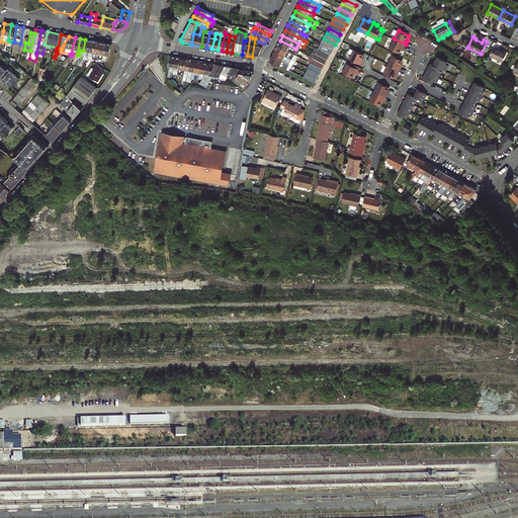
[(259,41),(255,38),(252,57),(255,57),(258,56),(263,48),(258,47),(259,41)]
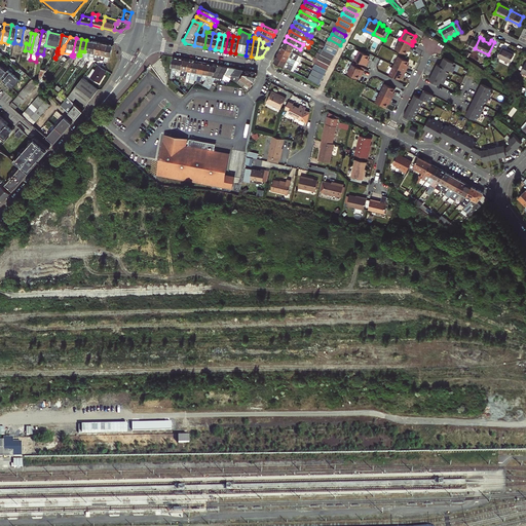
[(329,39),(326,44),(338,50),(340,45),(329,39)]
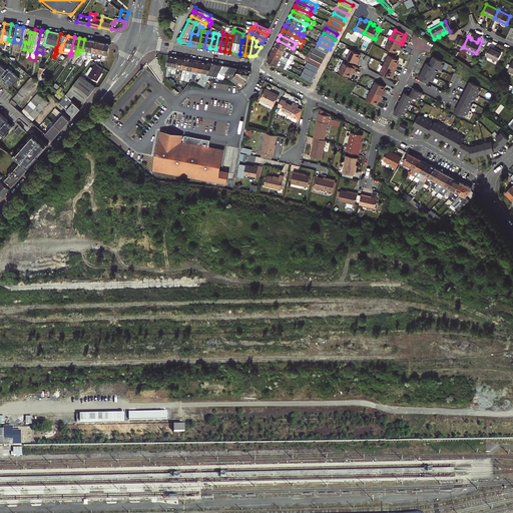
[(390,38),(386,47),(396,52),(398,48),(400,48),(402,44),(390,38)]
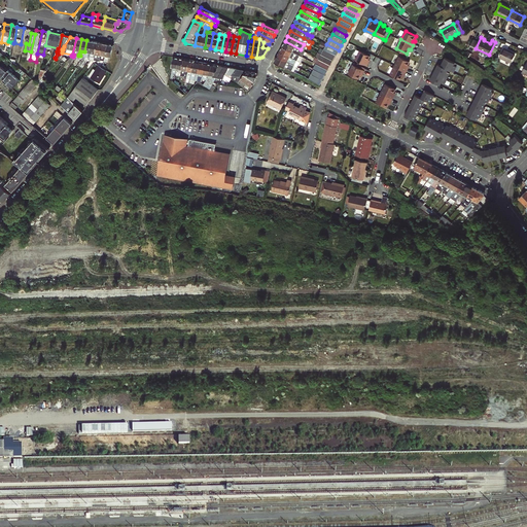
[(90,58),(90,56),(93,41),(86,40),(84,51),(83,57),(90,58)]
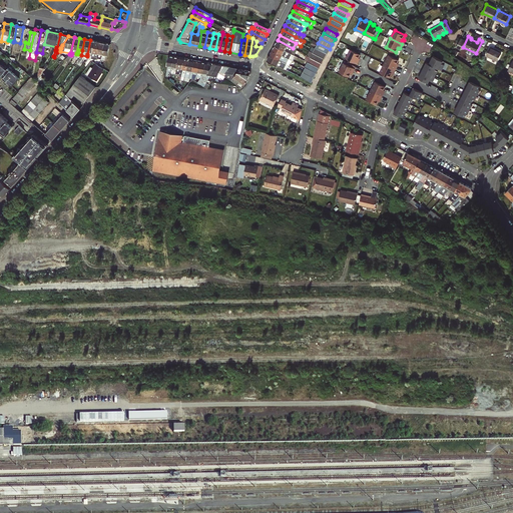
[(89,55),(92,55),(95,41),(90,40),(87,54),(89,55)]
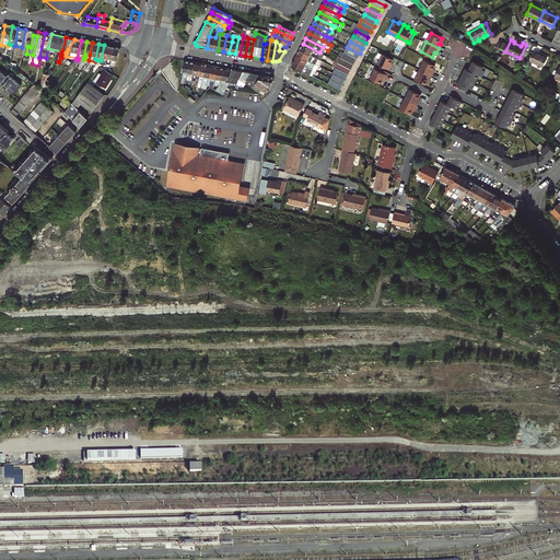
[(319,53),(303,44),(300,49),(318,59),(318,58),(322,60),(323,58),(319,56),(321,54),(319,53)]
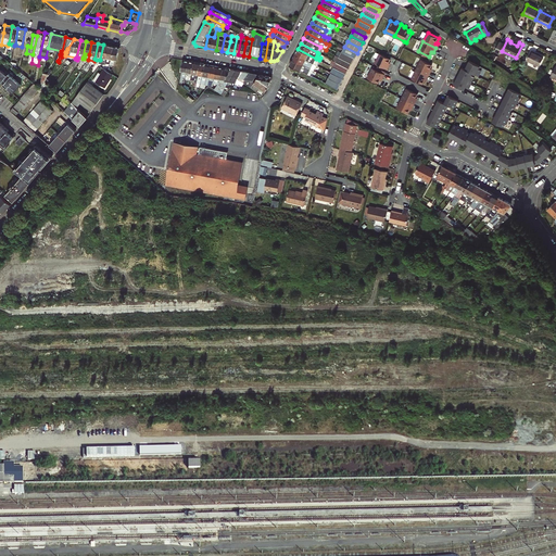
[(105,65),(105,64),(109,46),(103,45),(100,60),(99,63),(102,64),(105,65)]
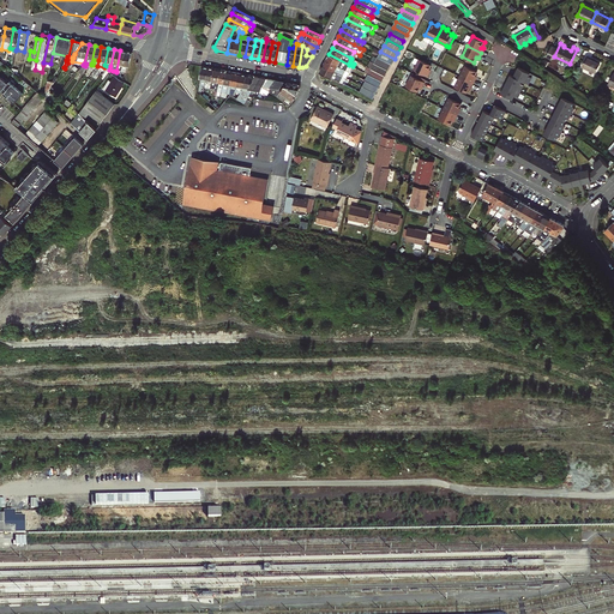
[(120,50),(116,71),(121,72),(122,70),(122,65),(124,65),(126,52),(120,50)]
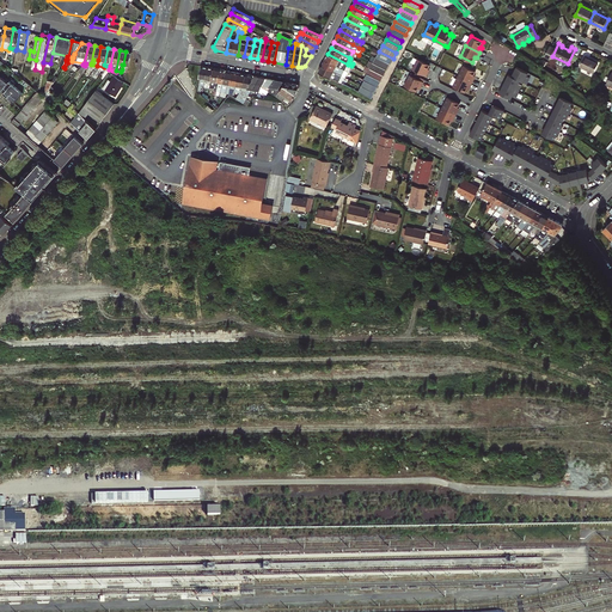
[(122,65),(122,69),(127,71),(128,65),(129,66),(130,59),(132,53),(126,51),(123,65),(122,65)]
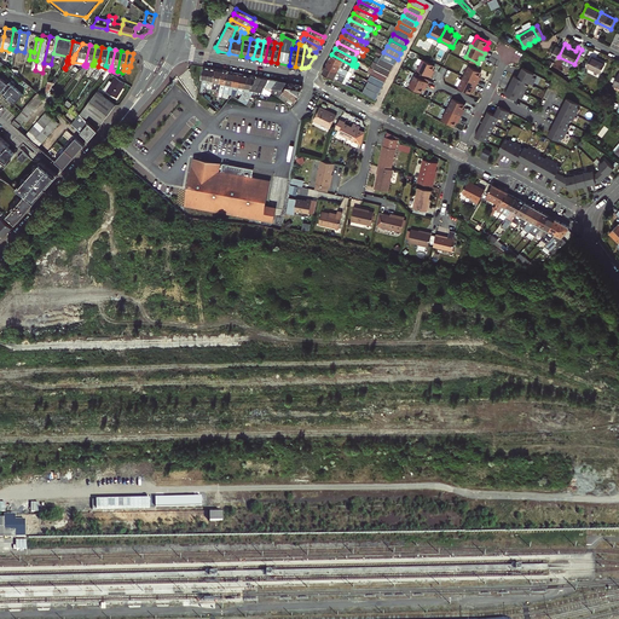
[(383,52),(381,58),(394,64),(398,59),(383,52)]
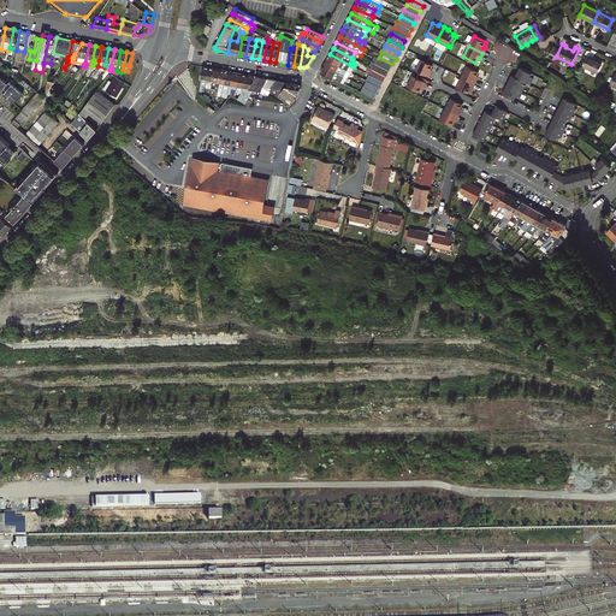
[(350,65),(330,54),(327,60),(338,66),(341,67),(347,70),(350,65)]
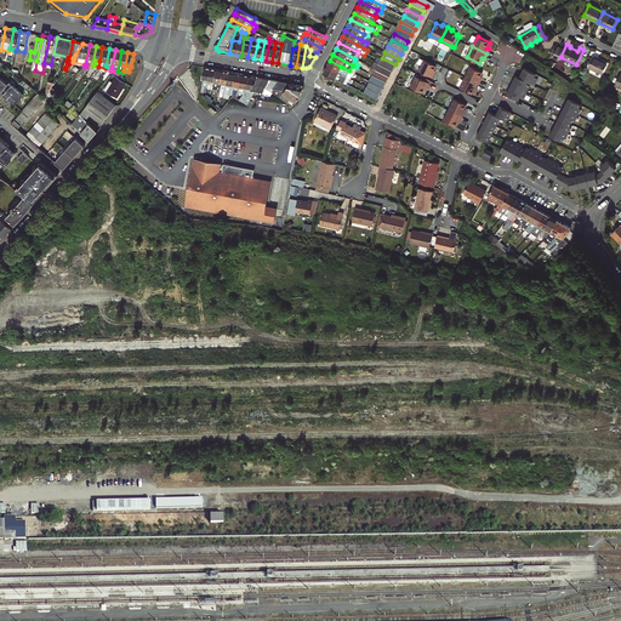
[(603,74),(608,63),(594,57),(588,67),(603,74)]
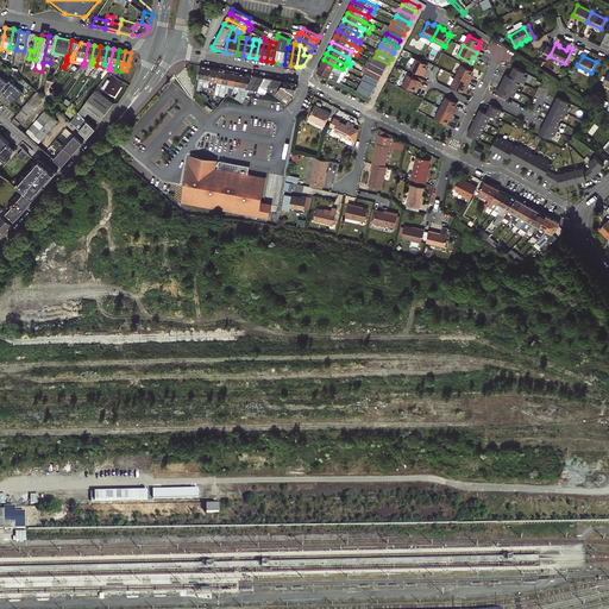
[(372,62),(385,69),(388,63),(375,57),(372,62)]
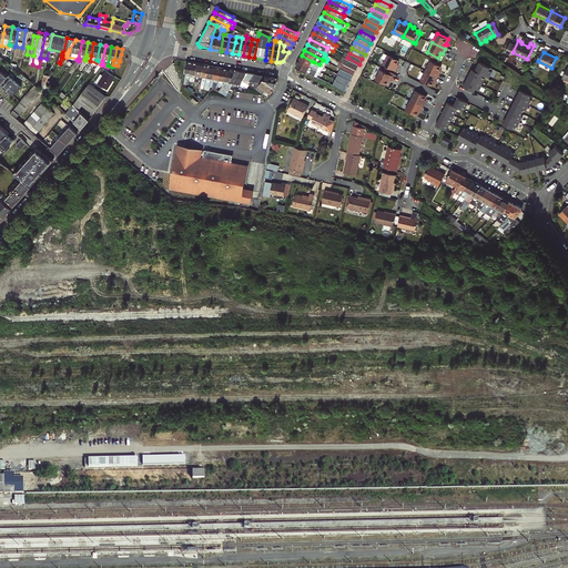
[(388,54),(383,64),(396,71),(398,67),(397,66),(399,60),(388,54)]
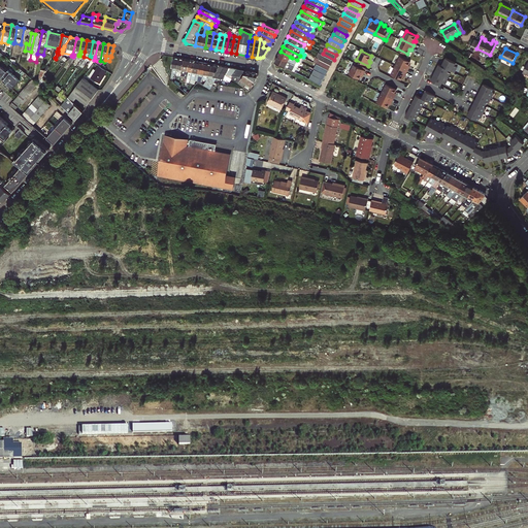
[(290,57),(281,52),(277,57),(288,62),(291,63),(295,65),(297,60),(292,58),(290,57)]
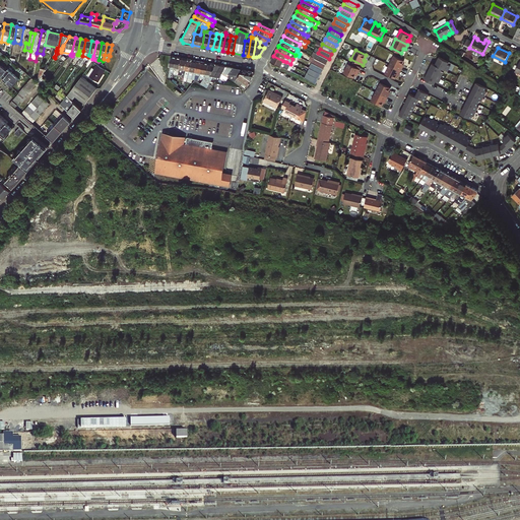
[(318,53),(315,58),(326,64),(329,59),(318,53)]
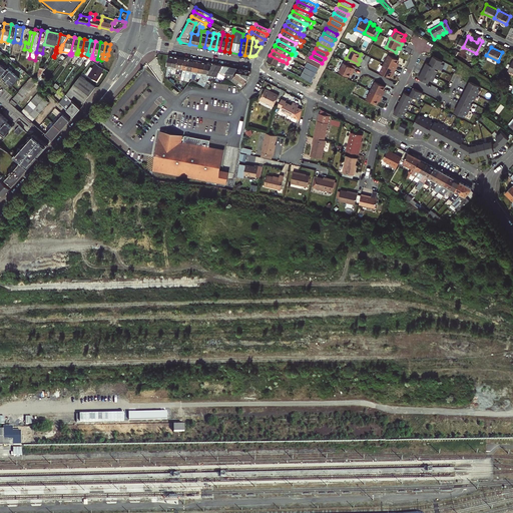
[(280,60),(270,55),(268,60),(280,66),(284,68),(287,63),(283,61),(280,60)]
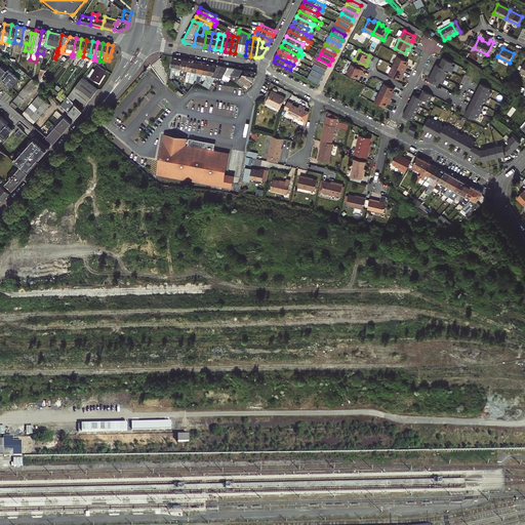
[(398,56),(394,65),(405,71),(407,67),(406,66),(408,62),(398,56)]
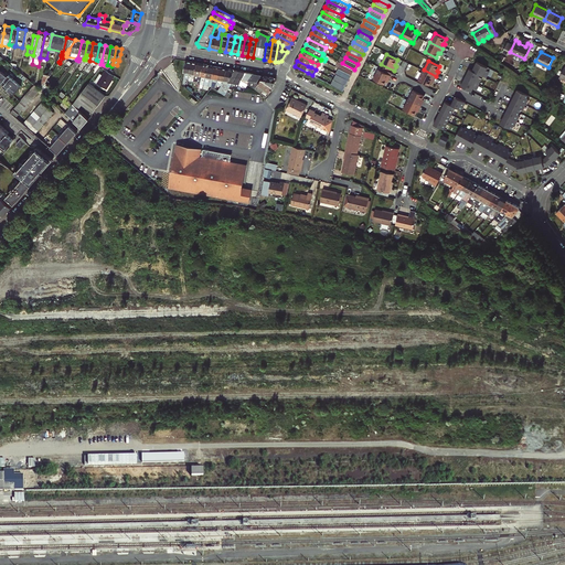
[(464,81),(461,86),(472,92),(473,88),(477,89),(482,78),(479,77),(480,75),(487,77),(490,72),(487,71),(488,67),(477,62),(475,67),(473,71),(470,68),(467,74),(464,81)]
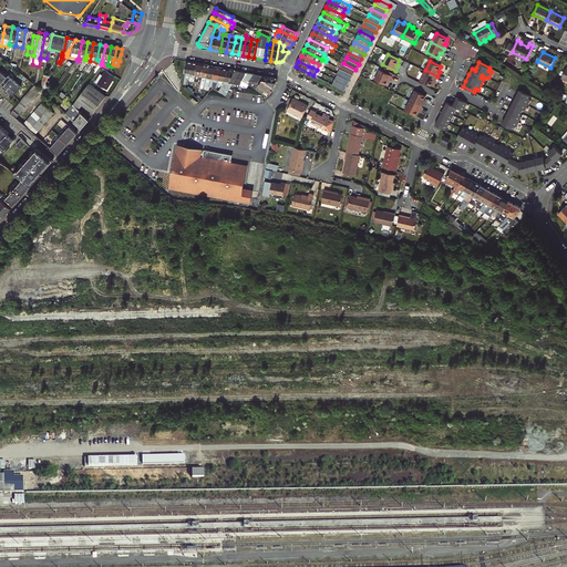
[(356,70),(343,63),(340,69),(353,75),(356,70)]
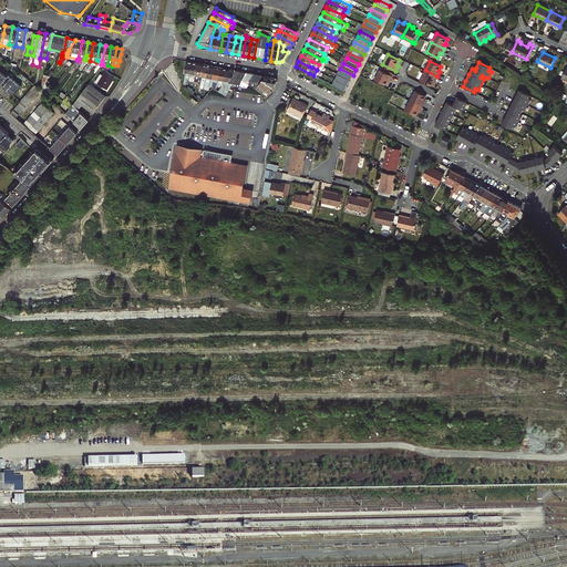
[(205,65),(198,64),(195,81),(198,82),(203,83),(203,80),(203,79),(202,79),(205,65)]
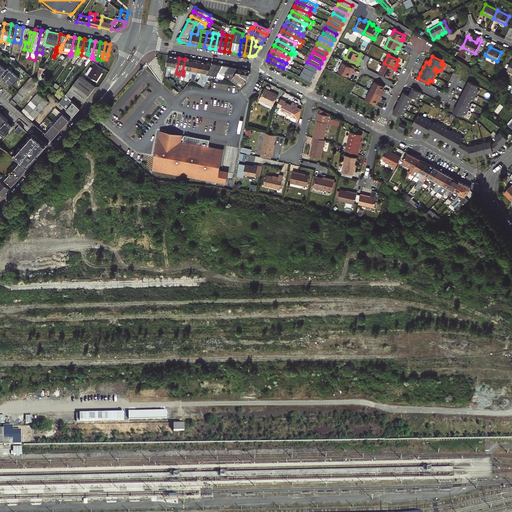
[(190,60),(187,73),(185,77),(191,78),(192,76),(190,76),(191,74),(194,74),(194,72),(193,71),(195,61),(190,60)]
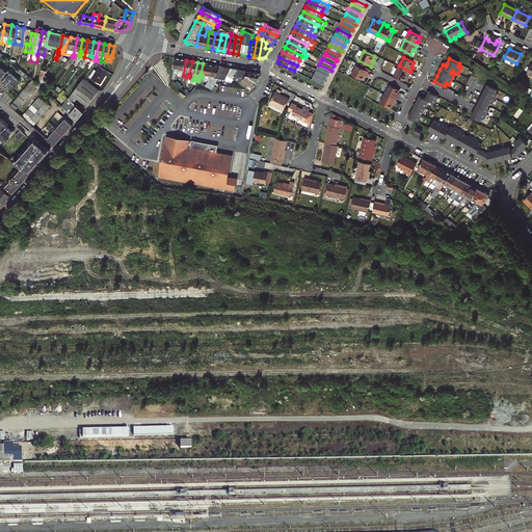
[(200,79),(198,81),(201,82),(203,83),(205,78),(209,64),(203,63),(201,74),(202,75),(202,77),(198,77),(197,79),(200,79)]
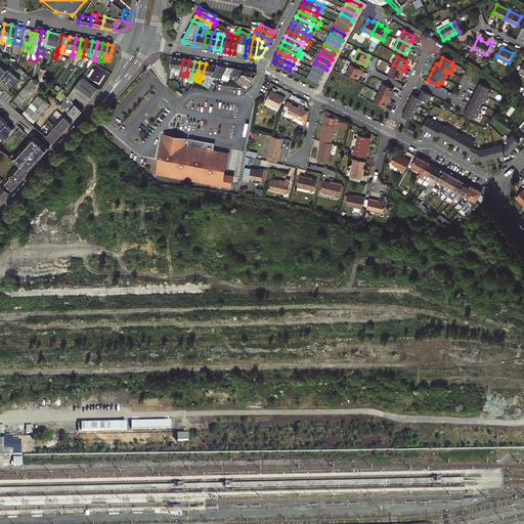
[(212,64),(206,63),(202,77),(200,82),(203,84),(207,80),(209,75),(212,64)]
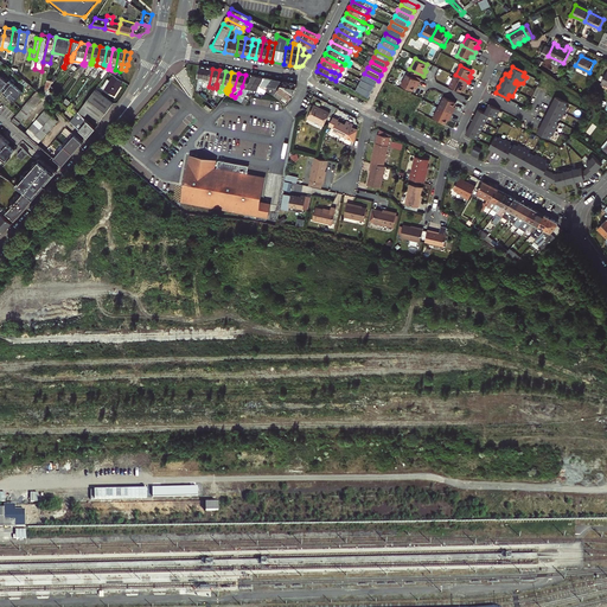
[(378,81),(364,74),(362,80),(375,87),(378,81)]
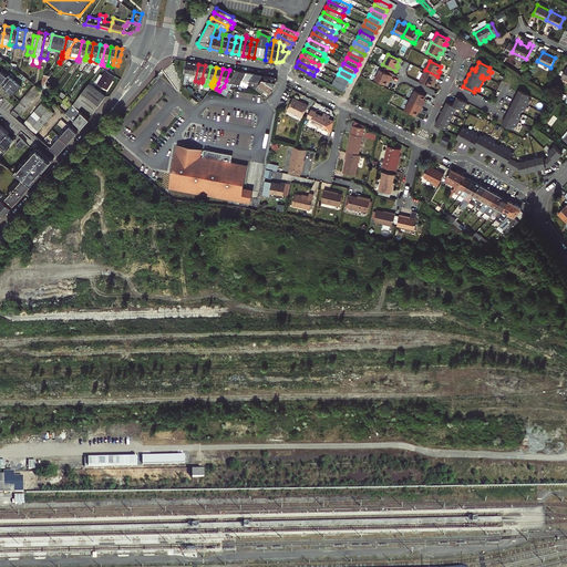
[(109,72),(105,70),(102,75),(95,85),(104,91),(115,76),(112,74),(109,72)]
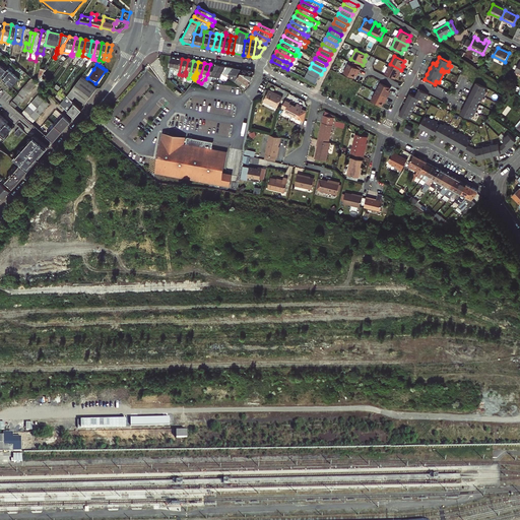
[(210,79),(215,65),(210,64),(207,74),(205,79),(201,83),(204,86),(208,82),(210,80),(210,79)]
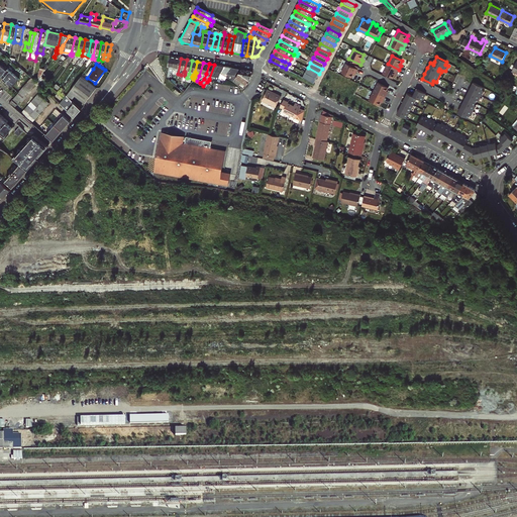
[(346,64),(342,73),(352,78),(354,73),(356,74),(358,69),(346,64)]
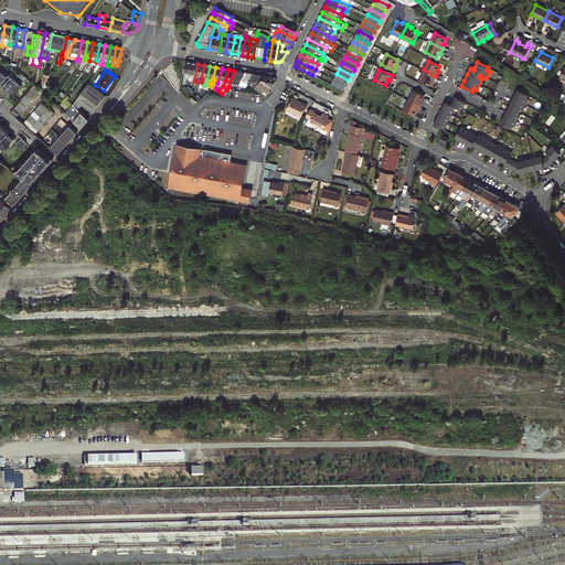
[(424,70),(418,80),(429,85),(433,80),(434,81),(436,76),(424,70)]
